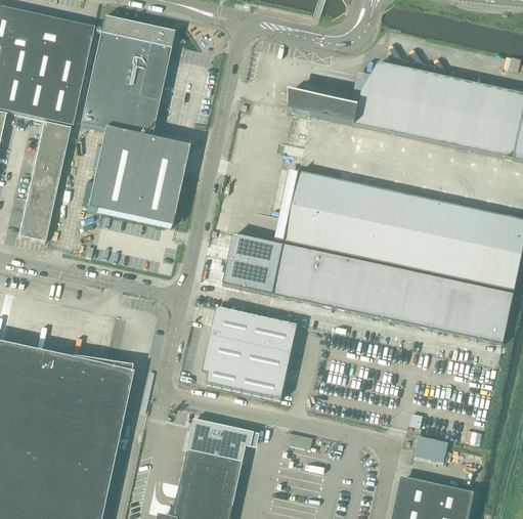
[(320,0),(315,15),(318,16),(321,17),(327,0),(320,0)]
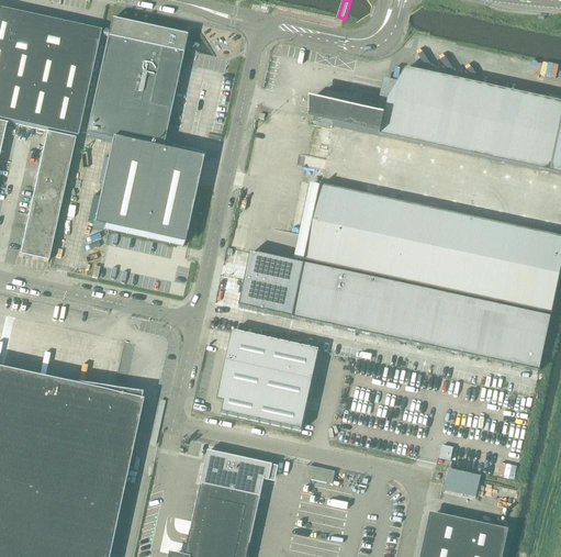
[(0,115),(78,133),(99,37),(101,28),(100,28),(98,36),(0,14),(0,115)]
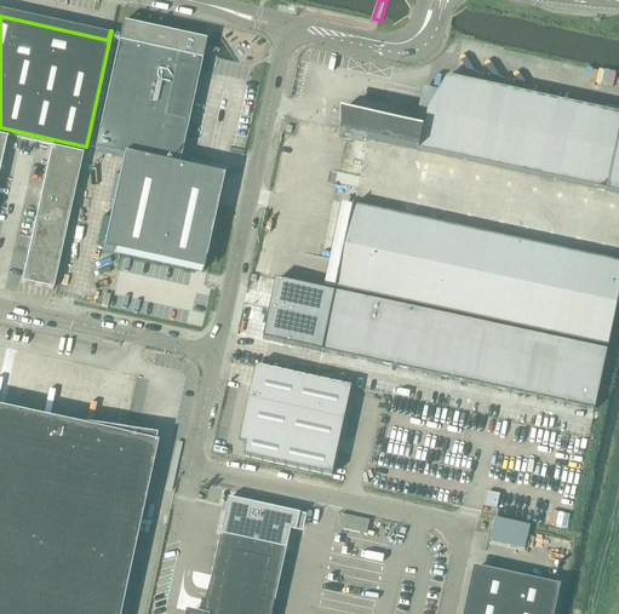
[(122,18),(96,144),(124,150),(103,245),(202,267),(224,171),(179,161),(204,51),(207,52),(219,44),(206,41),(206,36),(122,18)]
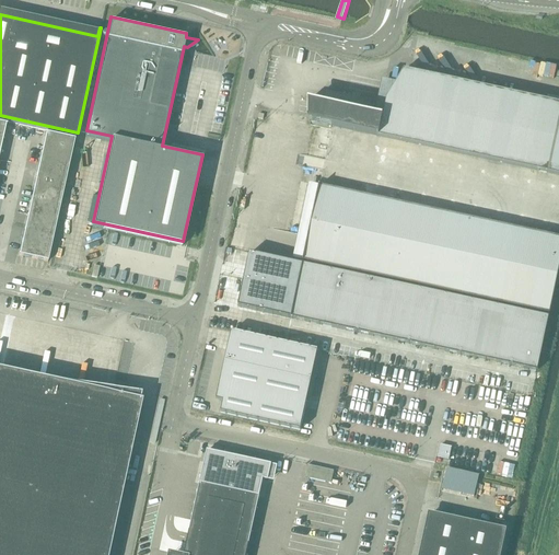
[(383,112),(379,130),(558,170),(558,99),(405,65),(387,94),(384,112),(383,112)]
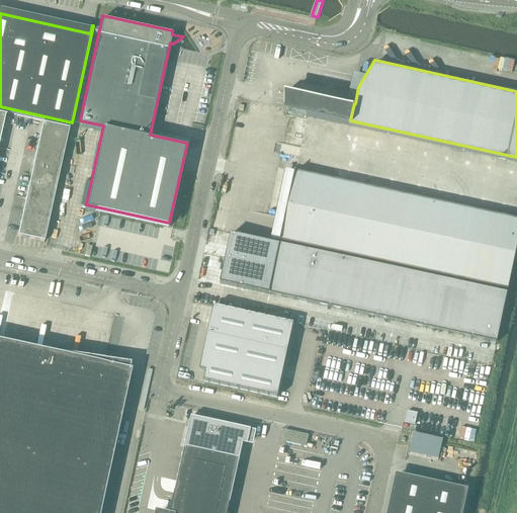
[(285,88),(285,89),(288,90),(288,108),(308,112),(308,111),(350,120),(354,103),(285,88)]
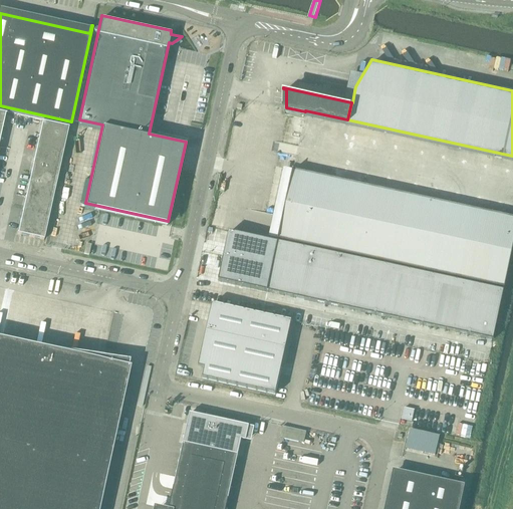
[(40,131),(66,137),(69,123),(42,117),(42,118),(40,131)]
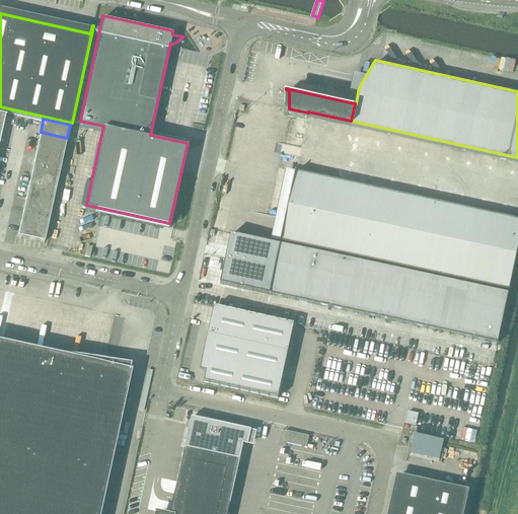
[(359,149),(371,152),(377,128),(365,125),(359,149)]
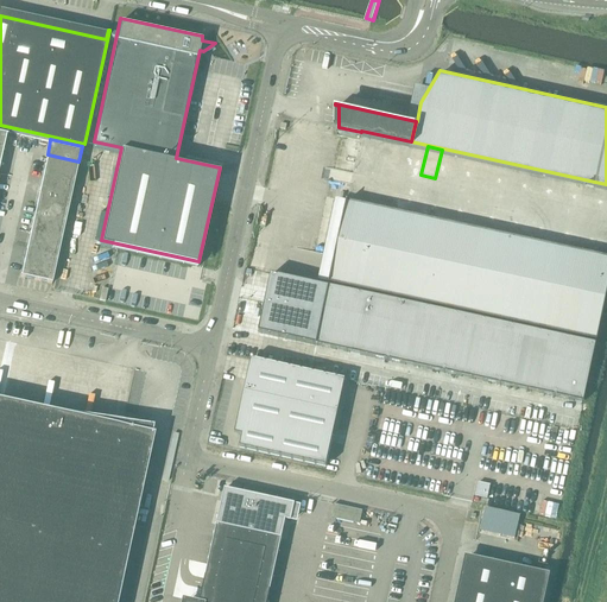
[(415,152),(404,149),(399,162),(410,165),(415,152)]
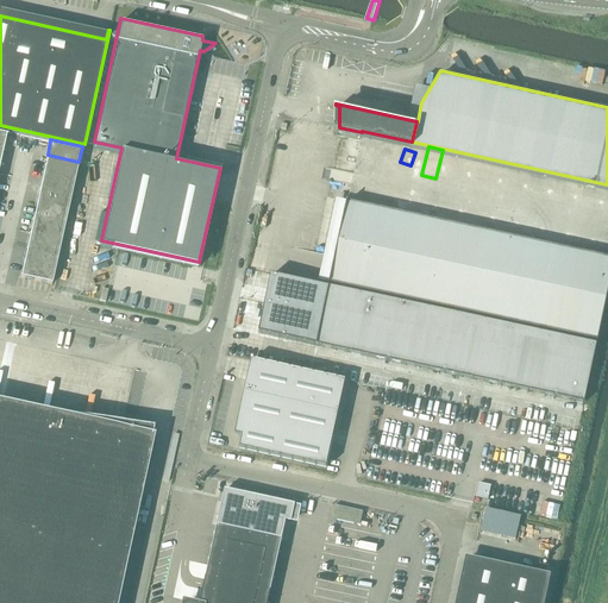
[(48,155),(44,170),(75,177),(79,162),(48,155)]
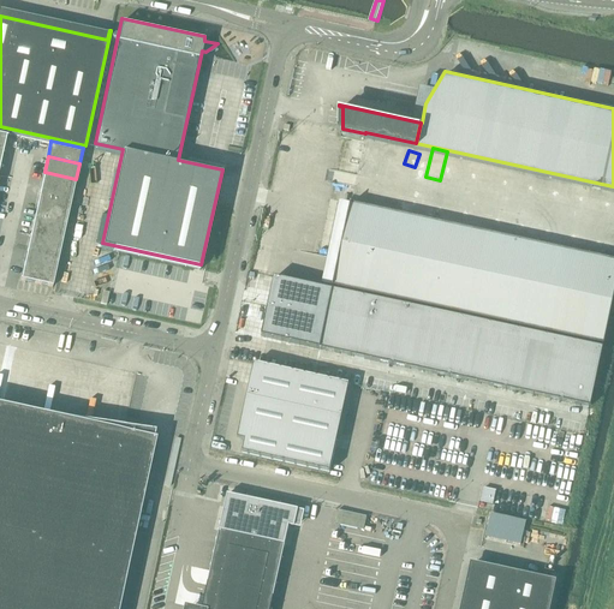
[(45,172),(41,186),(72,193),(76,179),(45,172)]
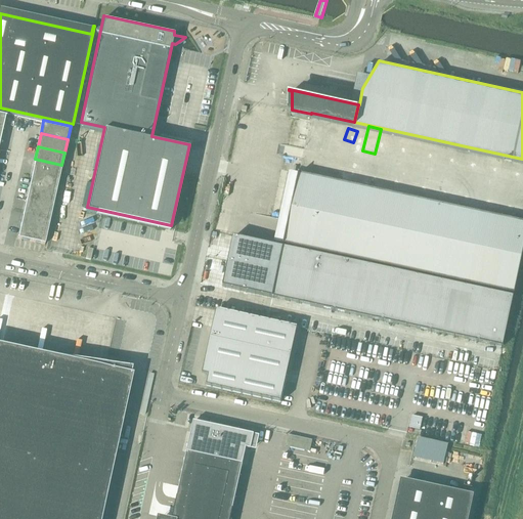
[(35,159),(32,171),(59,177),(61,165),(35,159)]
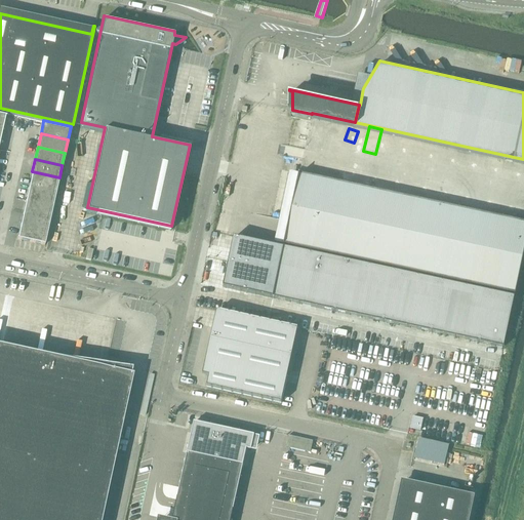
[(523,217),(300,169),(285,240),(516,290),(523,252),(523,217)]
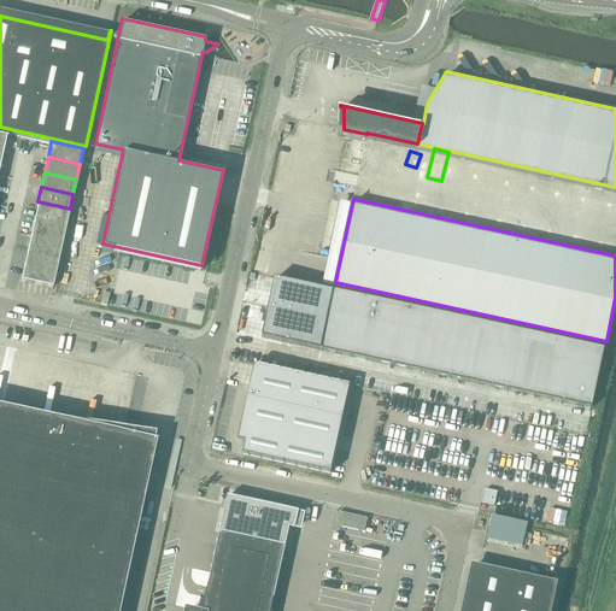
[(37,201),(35,217),(66,224),(70,209),(37,201)]
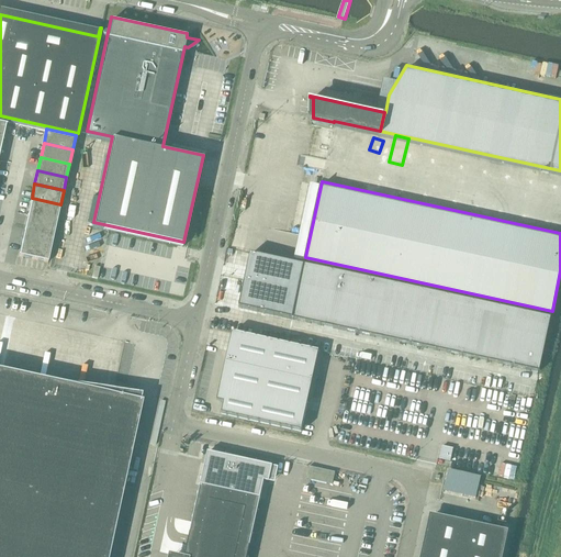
[(32,198),(29,211),(57,218),(60,204),(32,198)]
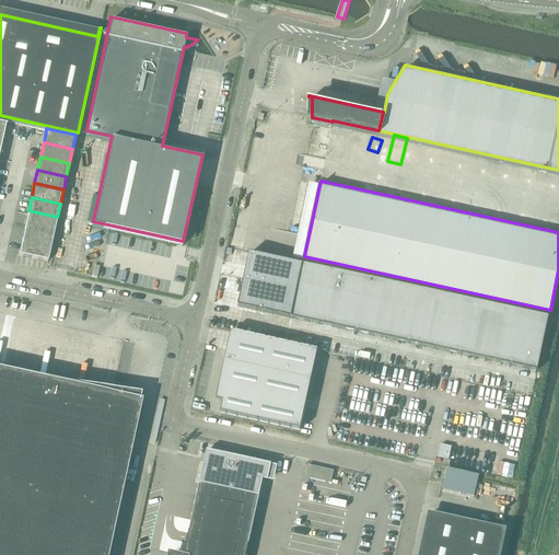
[(241,200),(232,242),(244,244),(253,203),(241,200)]
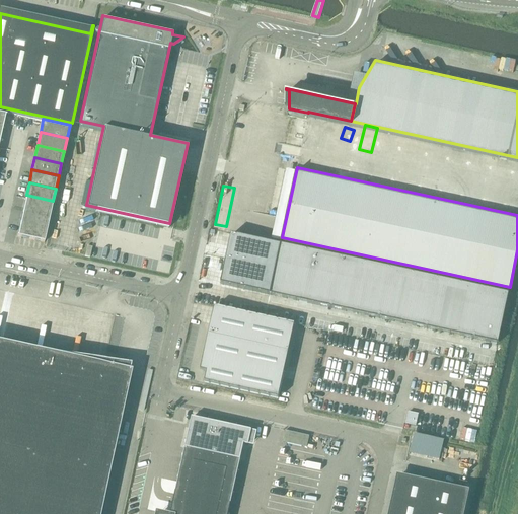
[(26,195),(23,207),(51,213),(53,201),(26,195)]
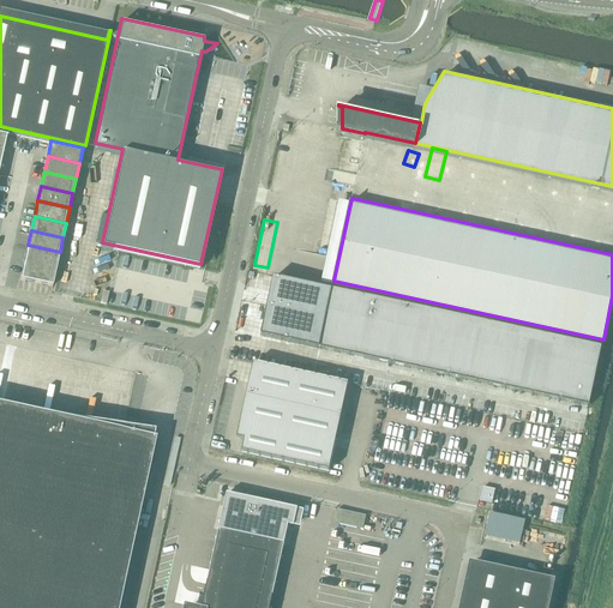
[(28,245),(25,260),(56,266),(60,252),(28,245)]
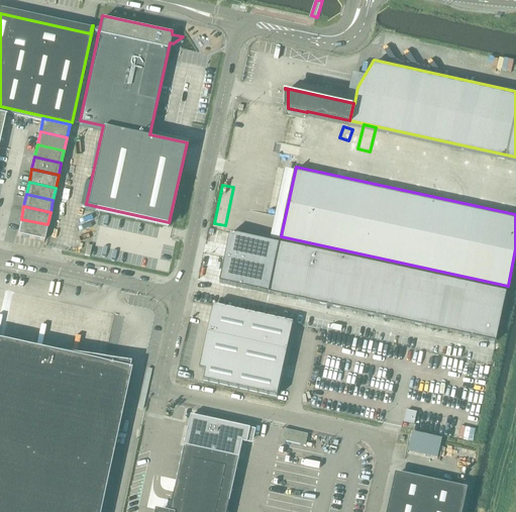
[(47,224),(21,219),(18,230),(17,230),(17,231),(44,237),(47,224)]
